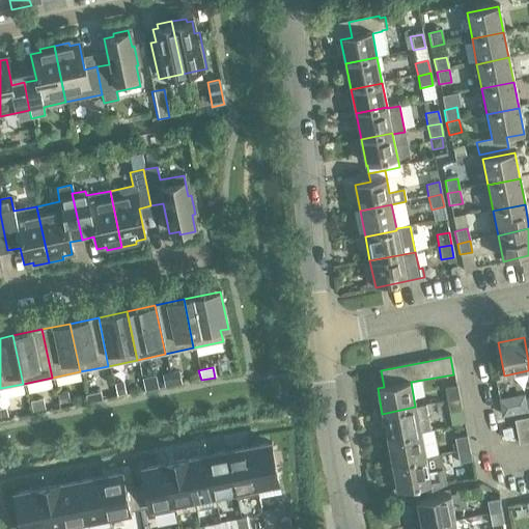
[(177,372),(169,373),(171,386),(179,385),(177,372)]
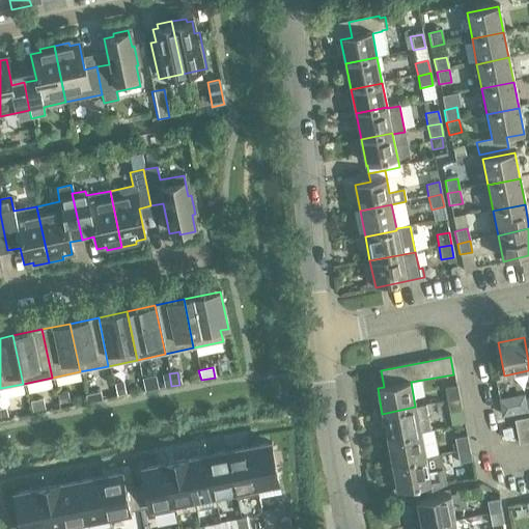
[(169,373),(161,376),(163,387),(171,386),(169,373)]
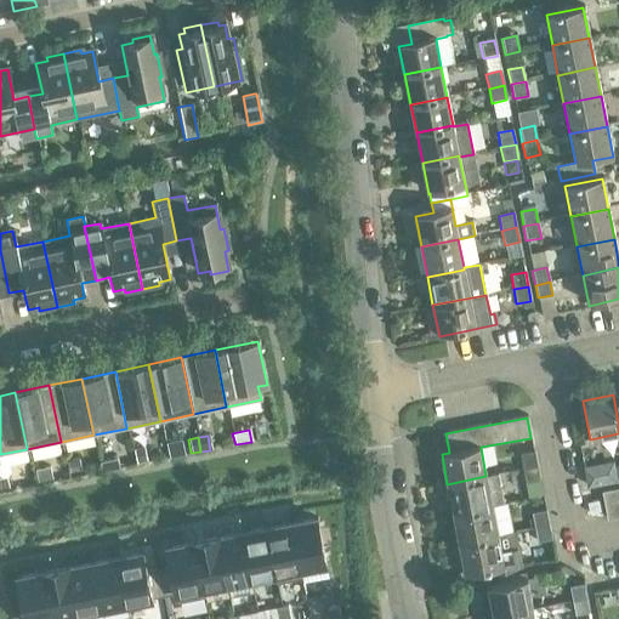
[(135,466),(146,464),(143,448),(132,450),(135,466)]
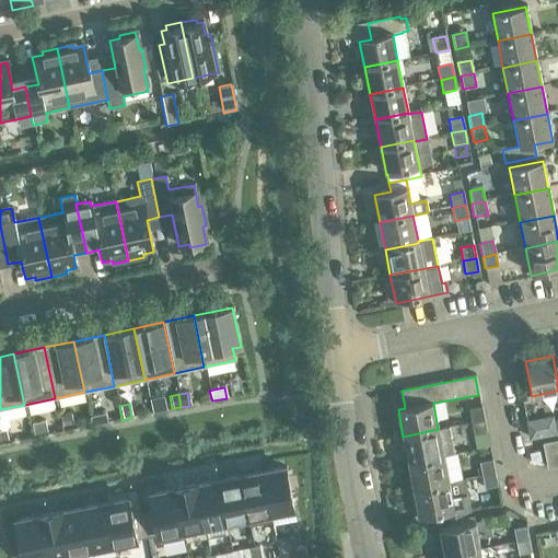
[(468,410),(471,423),(484,420),(481,407),(468,410)]
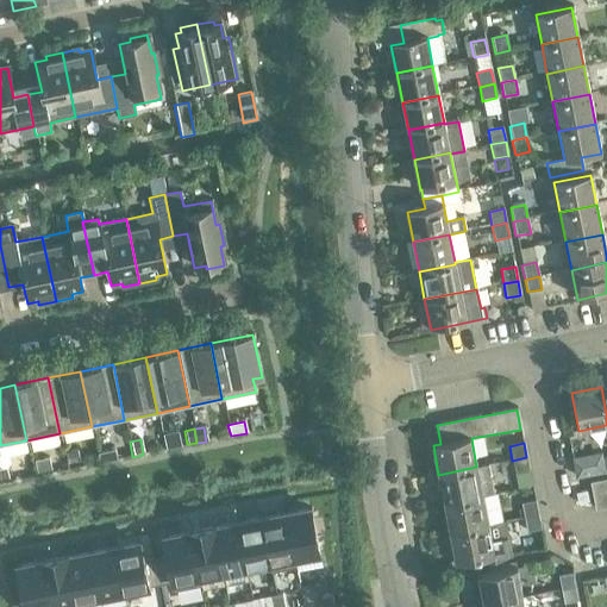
[(97,454),(99,464),(116,461),(113,450),(97,454)]
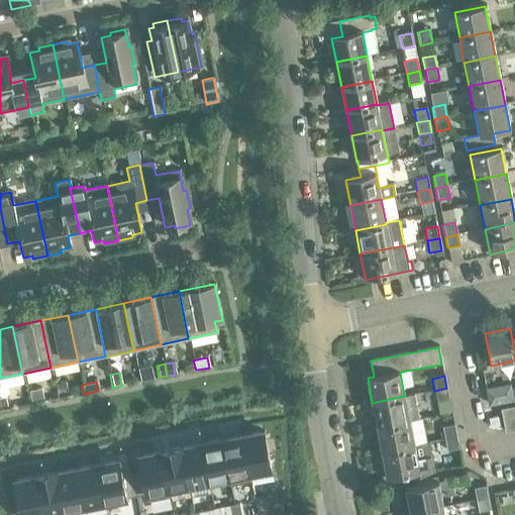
[(65,383),(57,385),(59,394),(67,392),(65,383)]
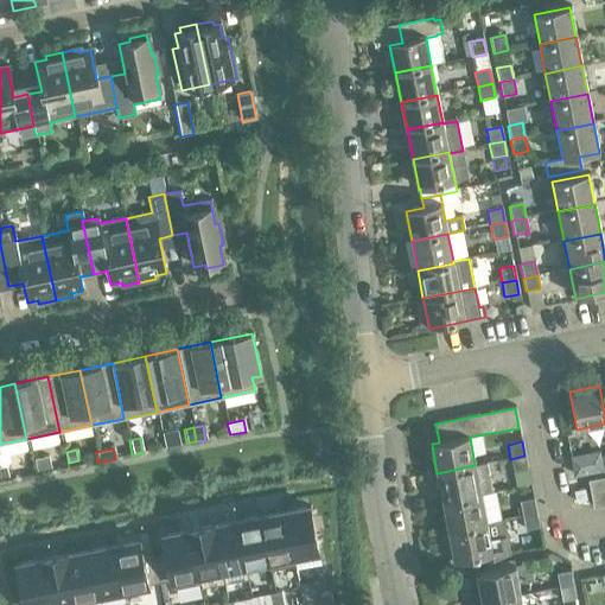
[(528,470),(524,456),(510,459),(514,473),(528,470)]
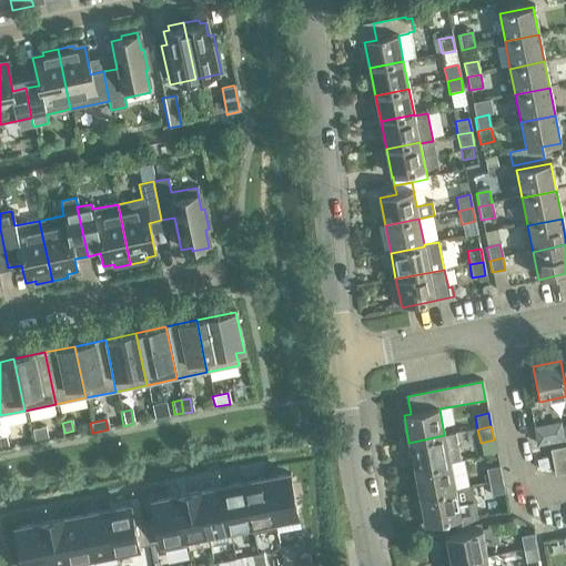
[(44,428),(32,431),(34,443),(48,441),(44,428)]
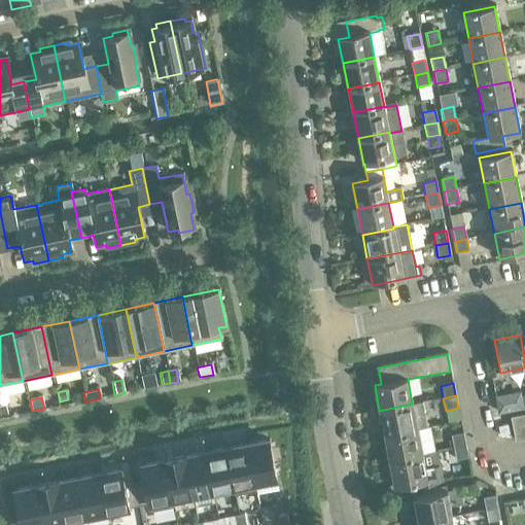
[(379,411),(384,435),(417,429),(425,428),(420,403),(412,404),(379,411)]
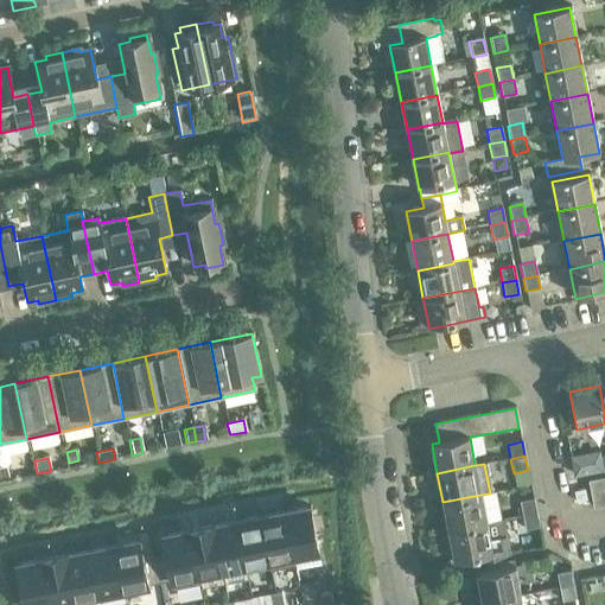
[(593,509),(604,507),(604,496),(602,478),(587,482),(593,509)]
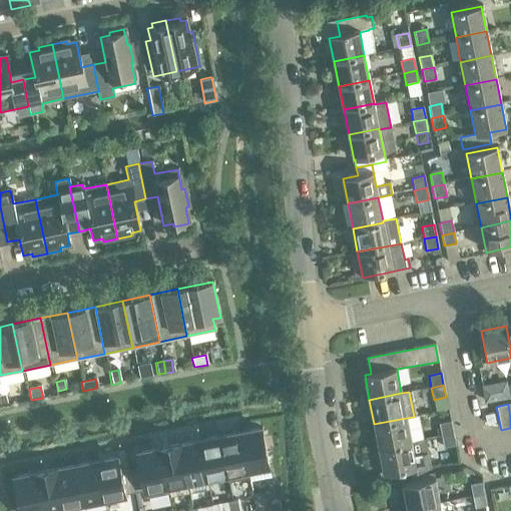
[(374,424),(379,449),(411,443),(406,418),(374,424)]
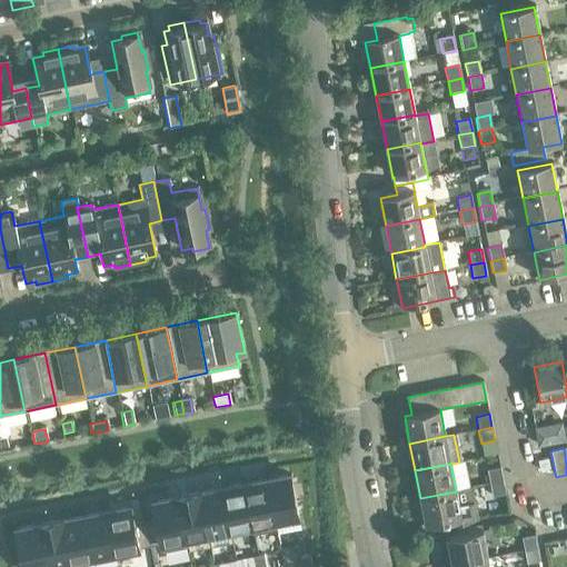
[(487,470),(489,484),(503,481),(500,468),(487,470)]
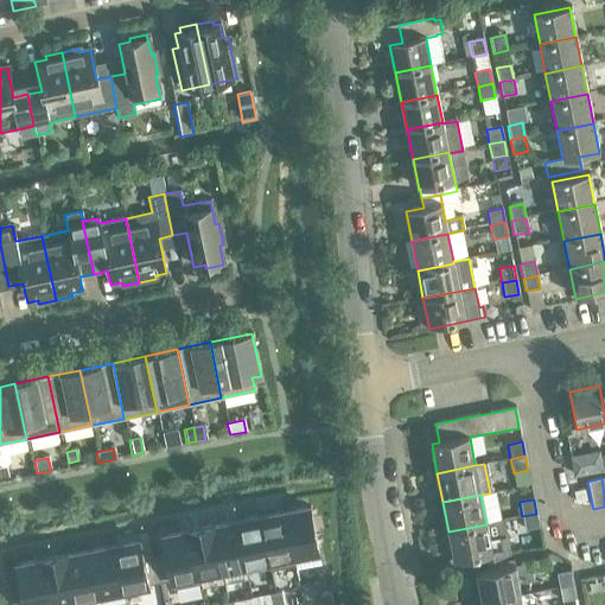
[(306,508),(282,513),(291,556),(292,555),(316,551),(306,508)]
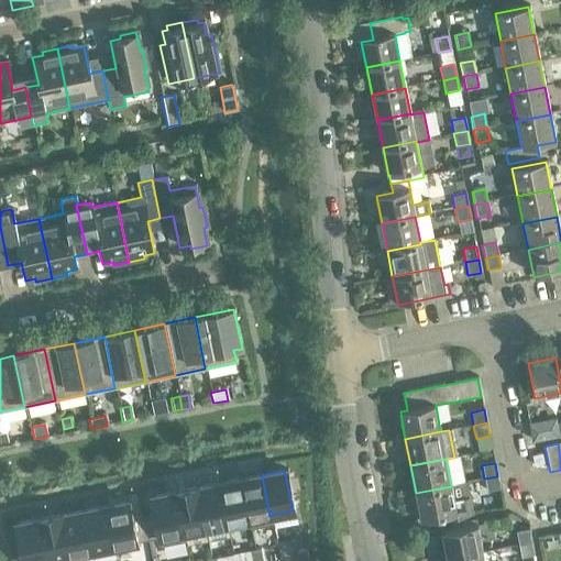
[(271,515),(270,516),(262,475),(240,480),(248,520),(246,520),(249,528),(273,524),(271,515)]
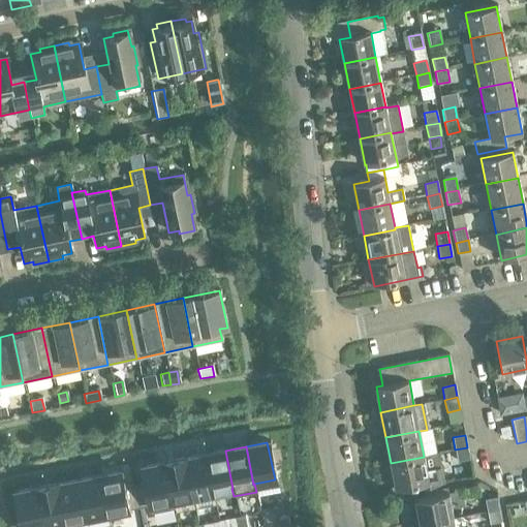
[(469,460),(467,447),(455,450),(457,462),(469,460)]
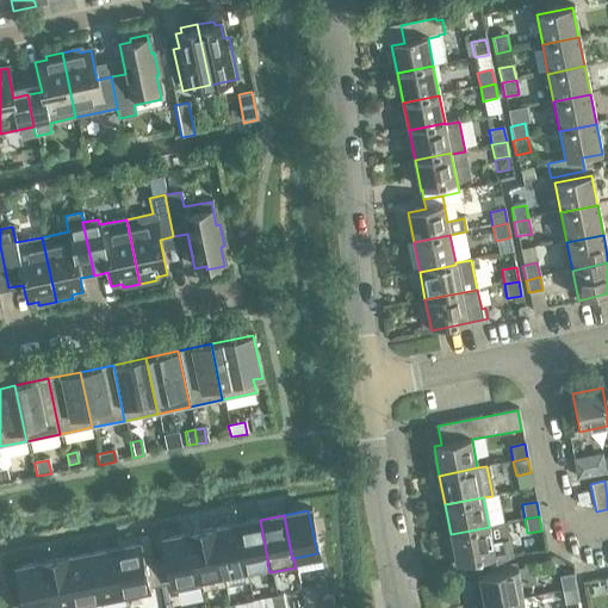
[(246,568),(267,564),(268,564),(260,520),(236,525),(246,568)]
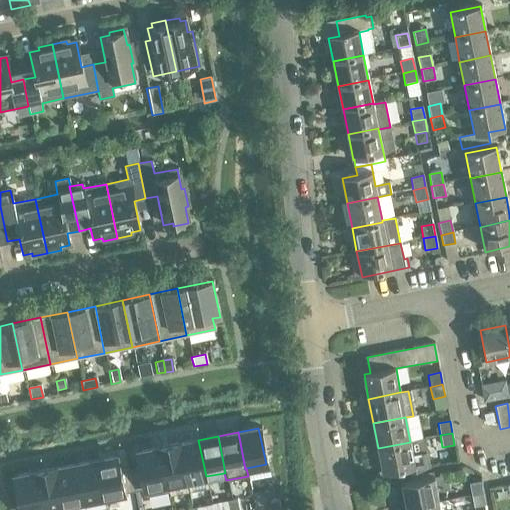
[(206,476),(198,440),(178,444),(185,480),(206,476)]
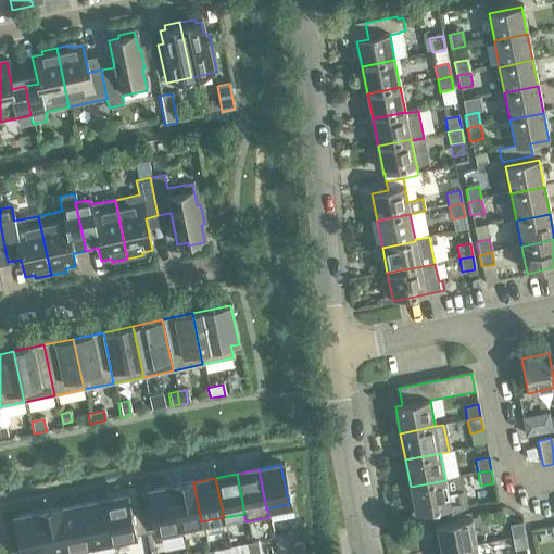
[(448,494),(445,480),(411,487),(415,514),(436,510),(437,514),(466,508),(463,491),(448,494)]
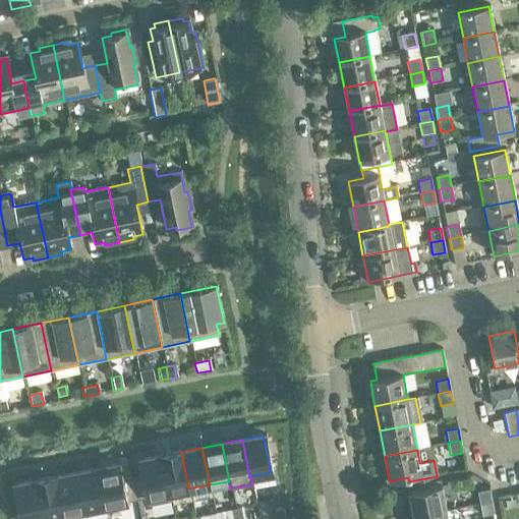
[(161,456),(168,493),(169,493),(188,488),(181,452),(161,456)]
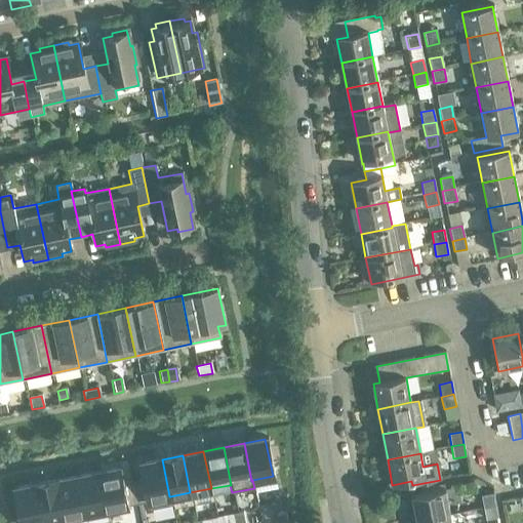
[(172,505),(170,496),(169,496),(162,459),(141,464),(139,464),(143,480),(132,482),(136,504),(147,501),(149,510),(150,509),(171,505),(172,505)]
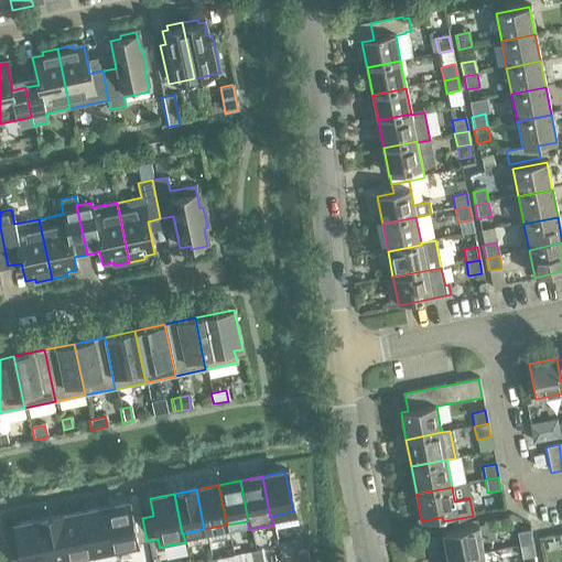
[(147,541),(142,518),(131,520),(128,504),(104,508),(111,548),(147,541)]
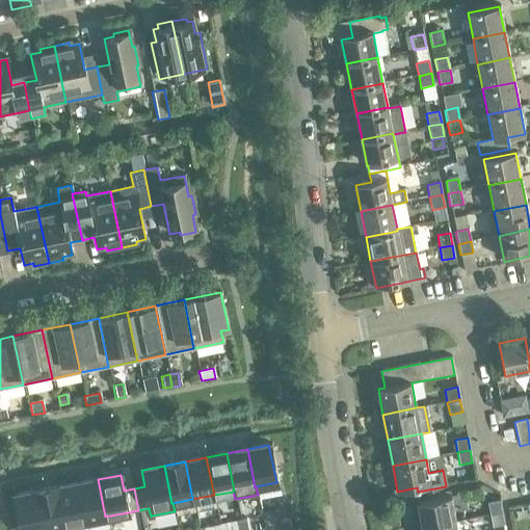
[(98,479),(77,483),(84,521),(105,517),(98,479)]
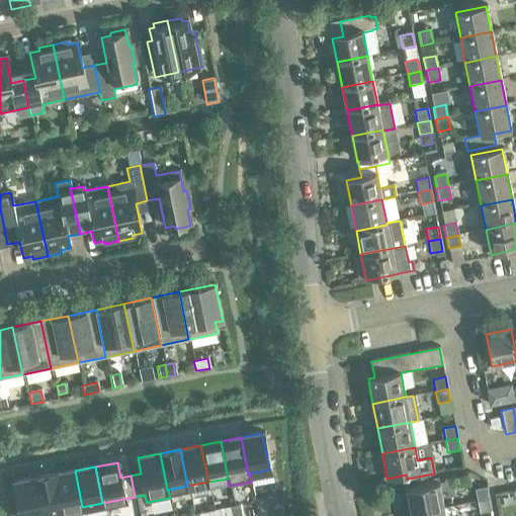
[(63,511),(82,507),(75,470),(56,475),(63,511)]
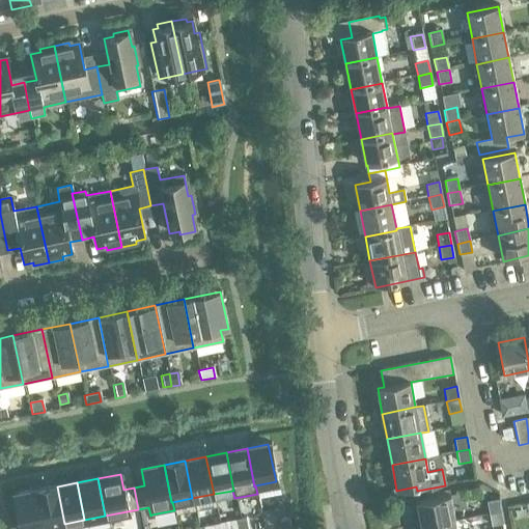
[(44,528),(64,524),(57,486),(36,491),(44,528)]
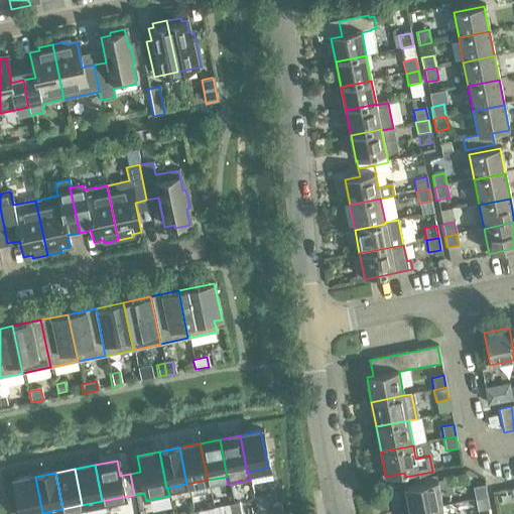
[(42,513),(35,477),(13,482),(20,513),(42,513)]
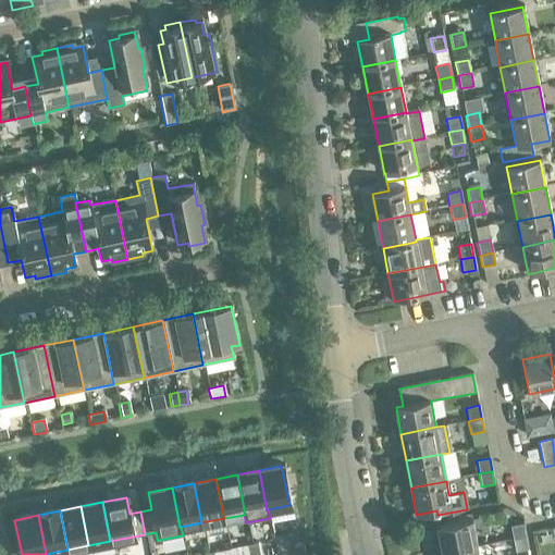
[(436,527),(442,553),(477,546),(471,519),(436,527)]
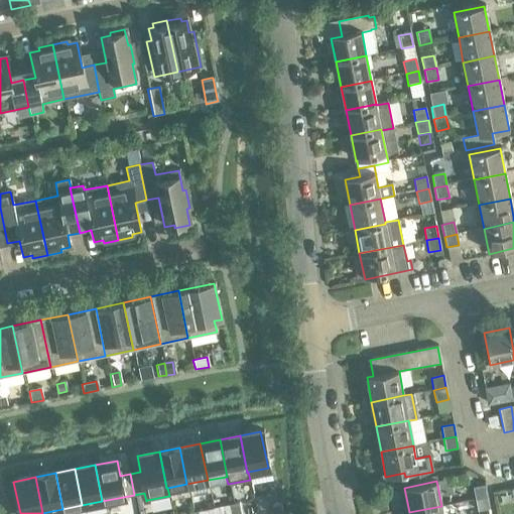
[(472,488),(475,500),(487,497),(484,486),(472,488)]
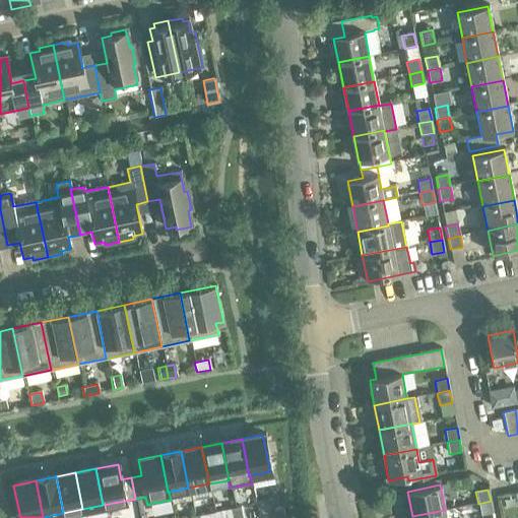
[(493,513),(491,501),(478,504),(480,516),(493,513)]
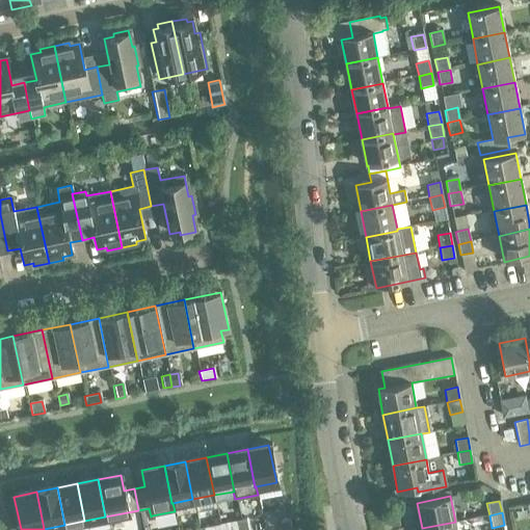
[(232,521),(234,529),(244,529),(242,519),(232,521)]
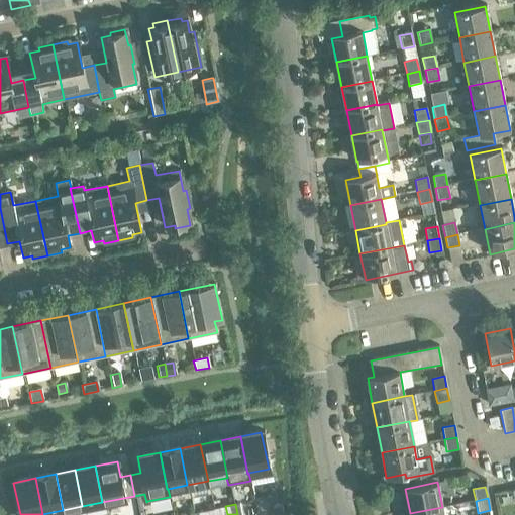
[(282,514),(280,505),(270,507),(272,514),(282,514)]
